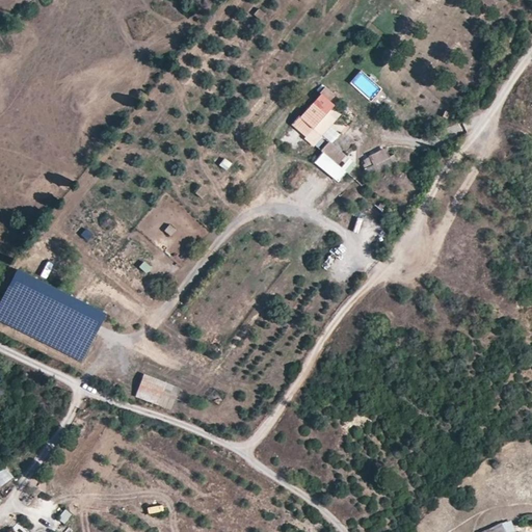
[(321,94),(334,104),(339,98),(326,87),(321,94)]
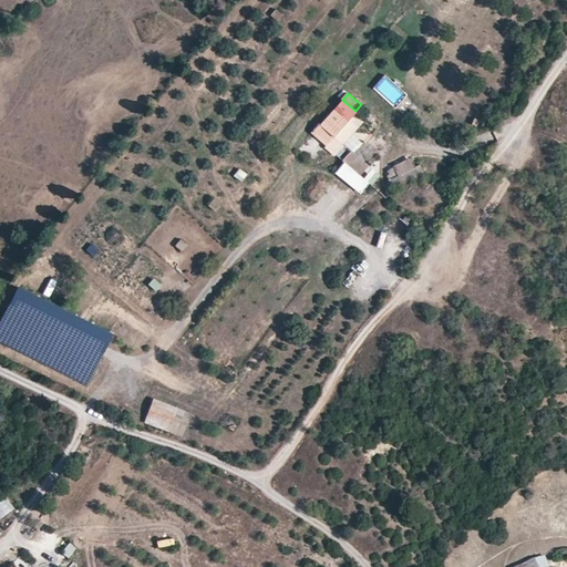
[(356,111),(342,100),(321,124),(334,135),(356,111)]
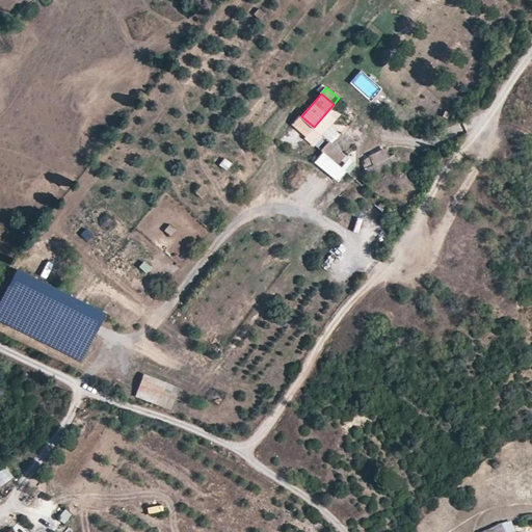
[(334,104),(314,127),(323,135),(330,140),(338,131),(331,126),(335,122),(343,112),(334,104)]
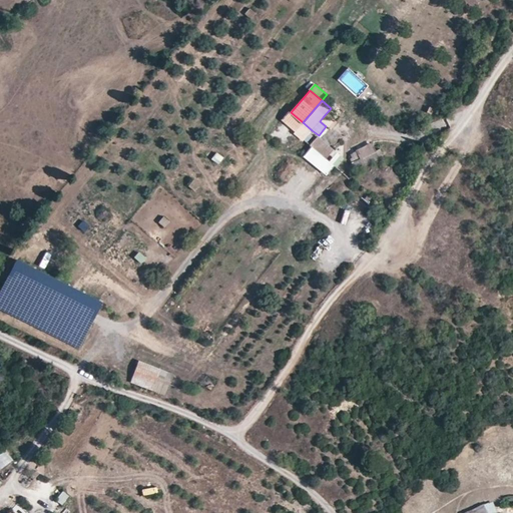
[(303,122),(291,112),(285,120),(298,130),(296,132),(304,139),(312,130),(303,122)]
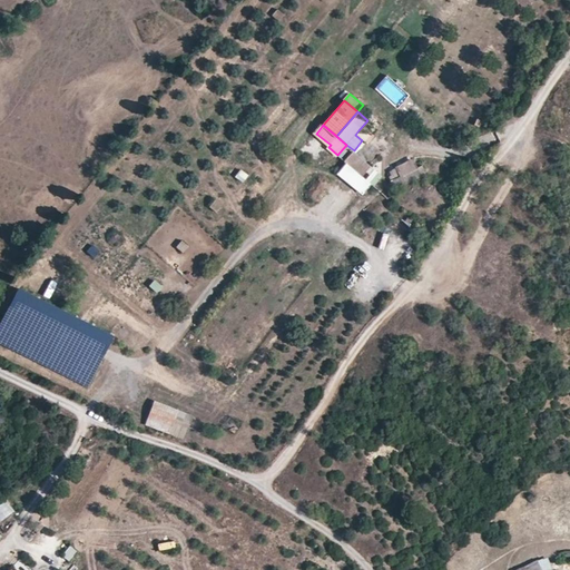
[(311,134),(301,149),(314,159),(325,144),(311,134)]
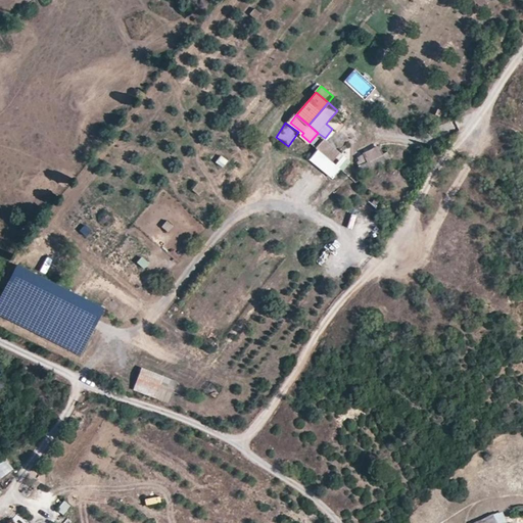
[(324,138),(316,147),(318,149),(333,161),(341,152),(324,138)]
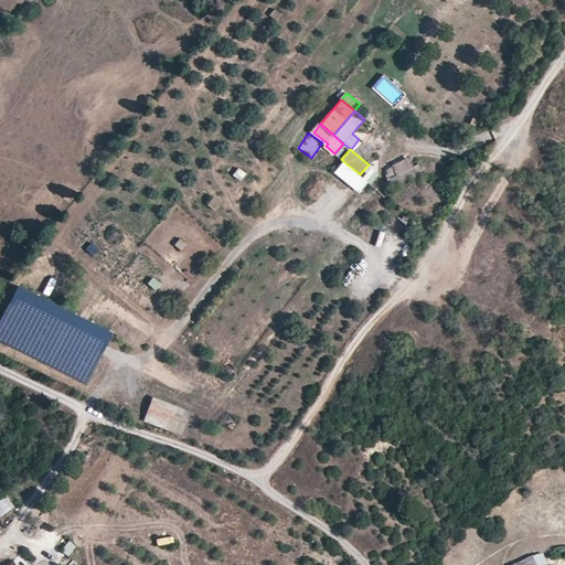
[(391,164),(395,174),(413,167),(407,157),(391,164)]
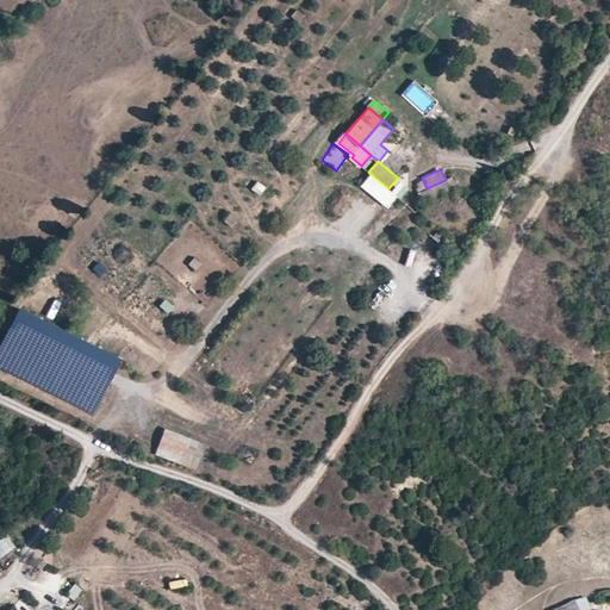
[(388,188),(371,174),(362,184),(388,206),(397,195),(388,188)]
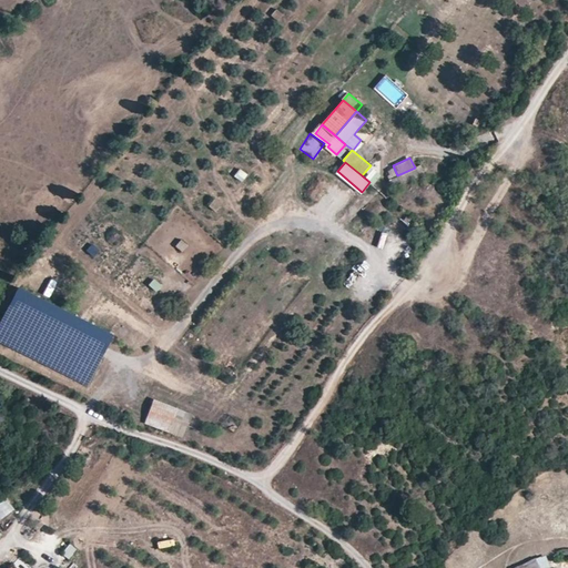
[(397,175),(396,176),(394,172),(387,175),(393,186),(423,172),(419,164),(415,168),(397,175)]
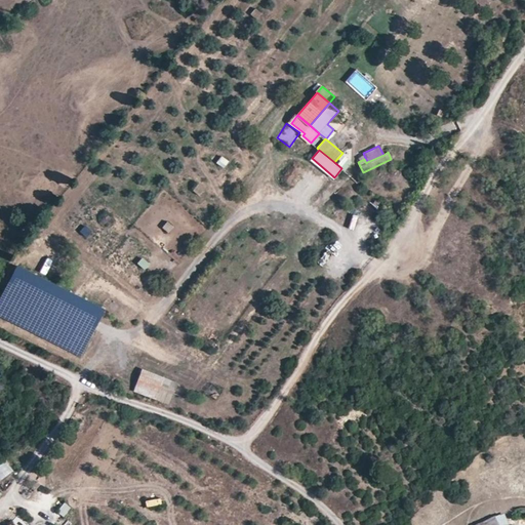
[(347,230),(353,232),(358,218),(353,216),(347,230)]
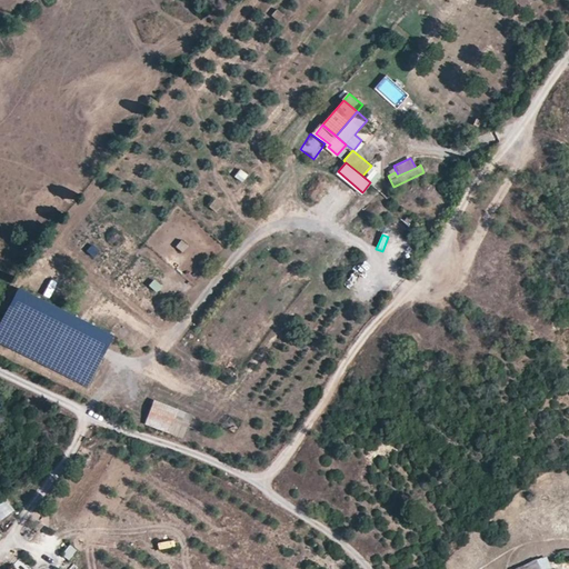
[(158,292),(162,285),(152,279),(149,287),(158,292)]
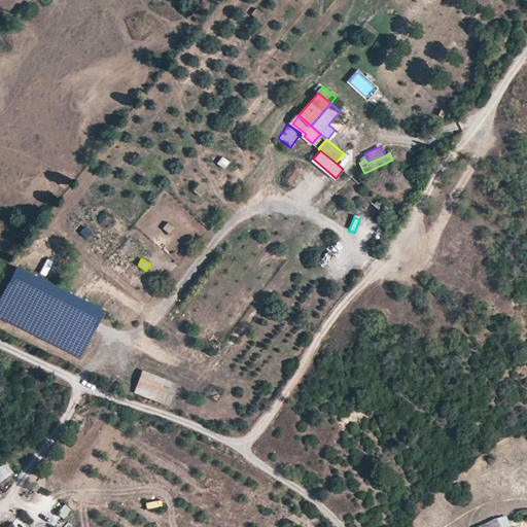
[(102,311),(13,267),(0,293),(0,318),(79,358),(102,311)]
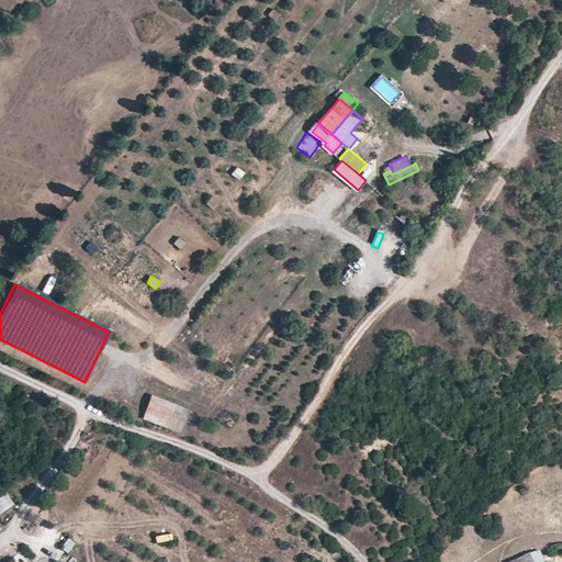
[(191,412),(152,397),(143,419),(182,434),(191,412)]
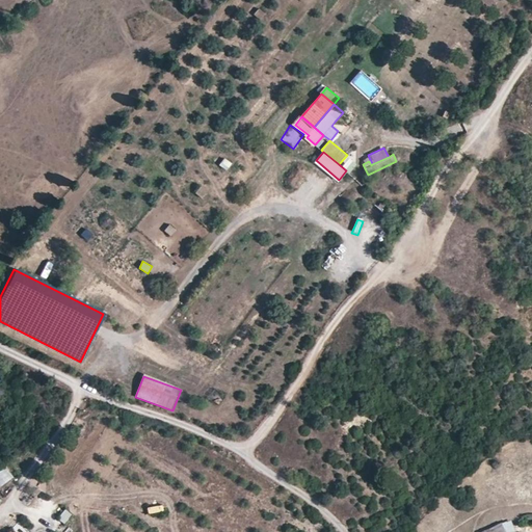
[(148,508),(149,515),(165,511),(163,505),(148,508)]
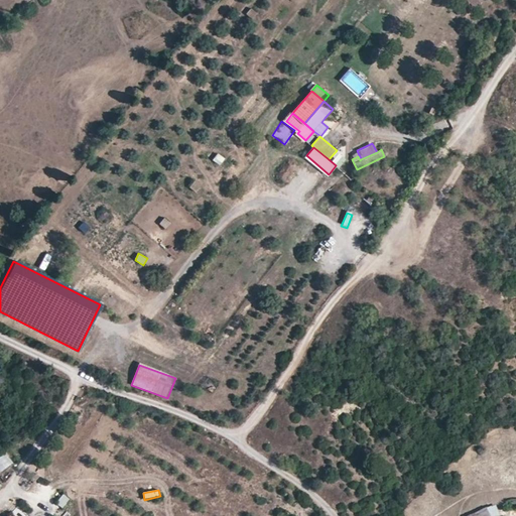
[(465,514),(465,515),(499,515),(497,506),(465,514)]
